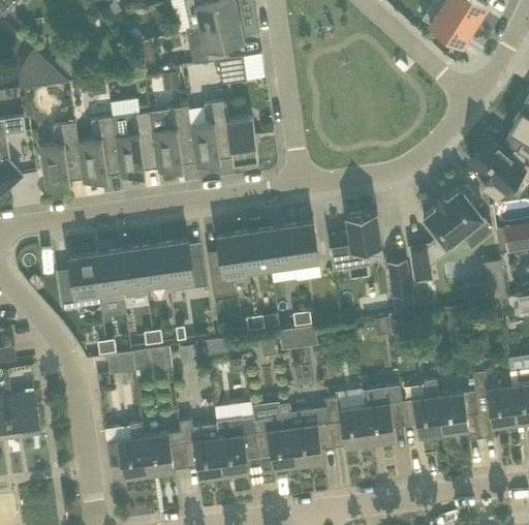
[(0,0),(0,10),(4,14),(17,0),(0,0)]
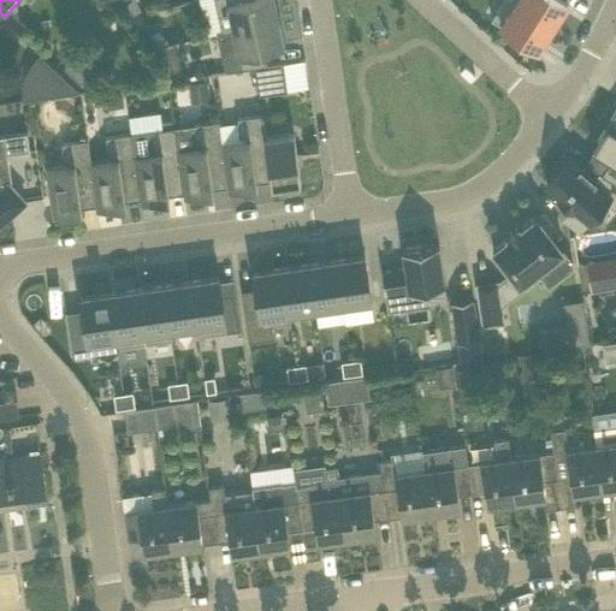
[(213,0),(221,35),(278,23),(273,0),(256,0),(247,3),(246,0),(213,0)]
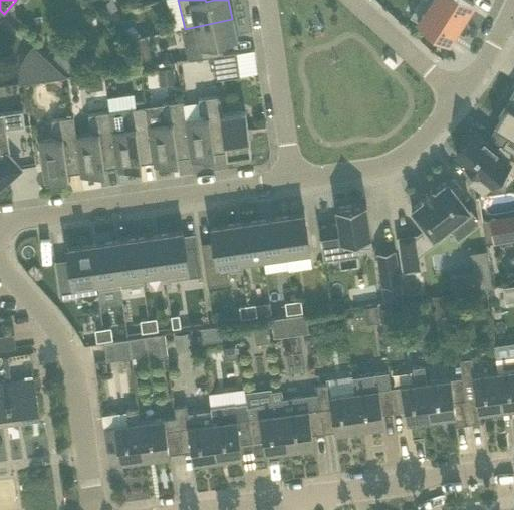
[(424,0),(422,0),(410,19),(449,43),(450,42),(451,42),(451,41),(453,37),(453,38),(454,37),(461,26),(460,26),(461,24),(427,1),(424,0)]
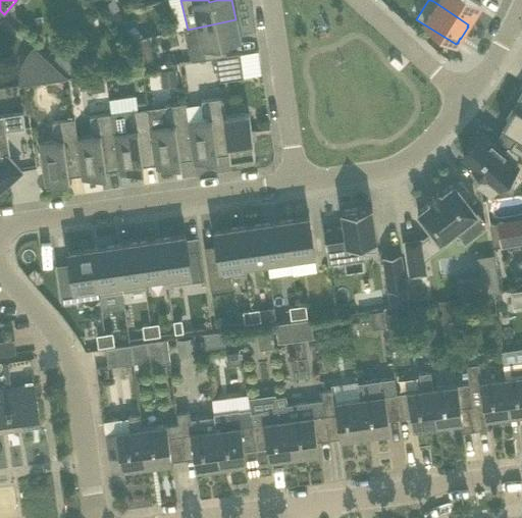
[(433,0),(433,1),(468,24),(469,23),(470,23),(476,12),(477,12),(477,11),(479,7),(479,8),(480,7),(480,5),(472,0),(433,0)]
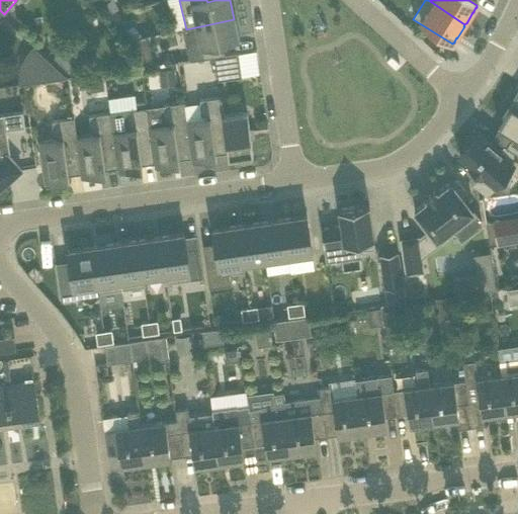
[(133,12),(110,19),(122,30),(137,26),(133,12)]
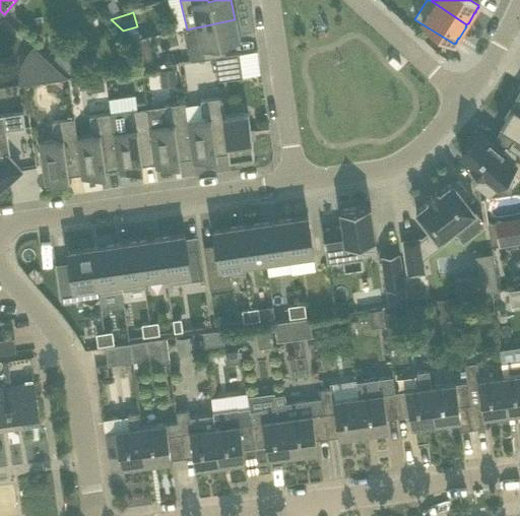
[(235,19),(187,29),(183,30),(190,64),(204,61),(211,60),(219,58),(218,46),(240,41),(235,19)]
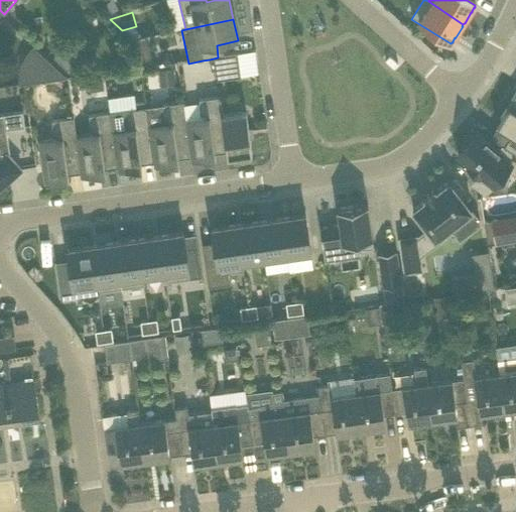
[(82,62),(66,47),(53,61),(69,77),(82,62)]
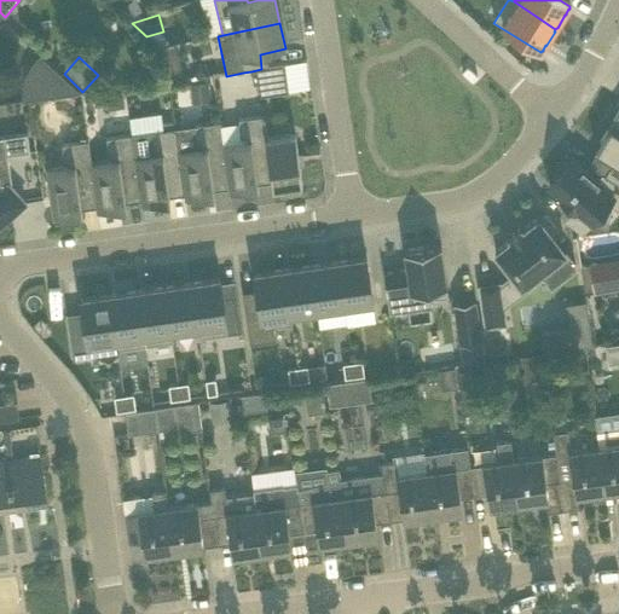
[(33,74),(32,76),(30,77),(30,80),(29,81),(29,84),(28,85),(28,87),(28,88),(27,91),(27,93),(27,94),(27,97),(27,98),(27,100),(27,102),(23,103),(23,104),(74,97),(82,96),(65,80),(61,85),(36,62),(35,63),(38,67),(36,68),(35,69),(35,70),(34,73),(33,74)]
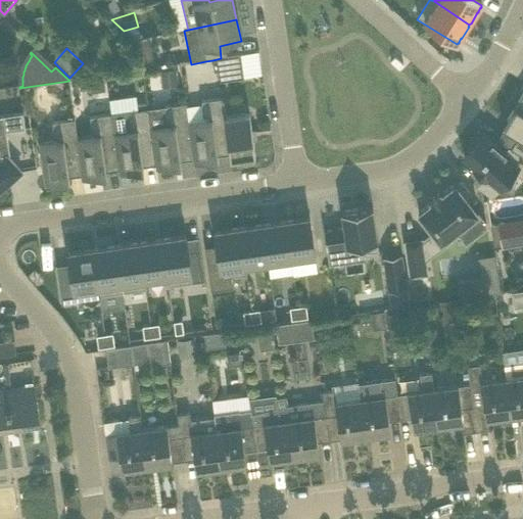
[(221,58),(212,60),(215,74),(218,73),(220,83),(241,79),(240,69),(237,56),(221,58)]
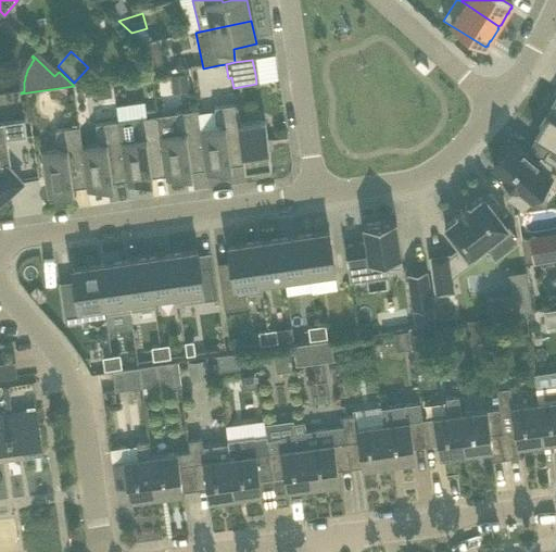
[(116,121),(144,118),(143,104),(115,108),(116,121)]
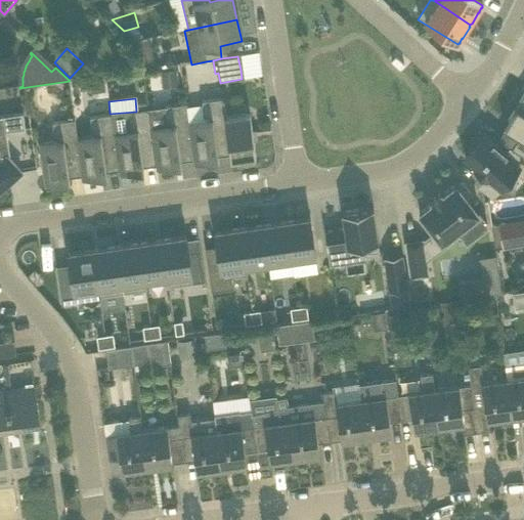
[(210,122),(189,125),(188,125),(193,162),(193,167),(219,163),(218,158),(230,157),(225,120),(226,120),(223,100),(202,103),(204,119),(209,118),(210,122)]
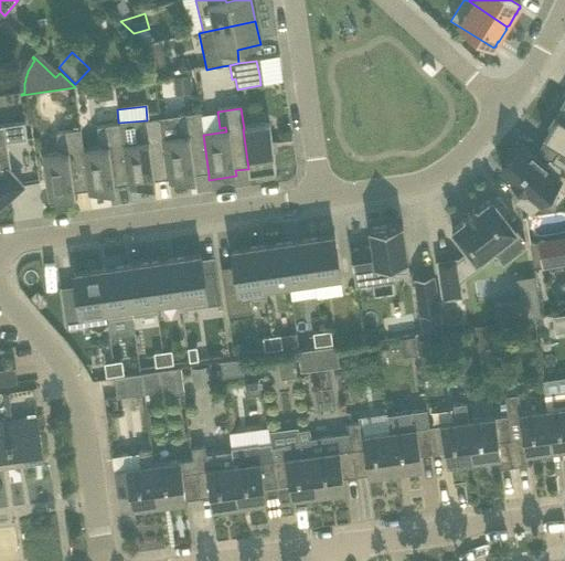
[(162,141),(168,180),(169,186),(195,181),(195,177),(209,175),(203,135),(204,135),(201,114),(178,117),(180,134),(185,133),(185,138),(163,140),(162,141)]
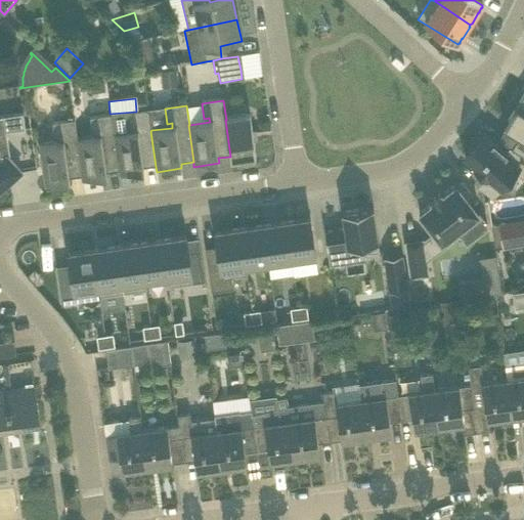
[(508,131),(507,132),(519,139),(512,150),(523,158),(523,114),(516,110),(508,123),(512,126),(508,131)]
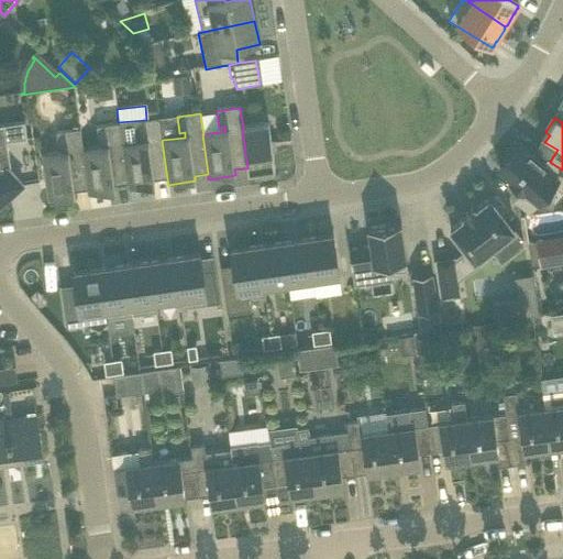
[(120,125),(123,146),(122,146),(128,185),(128,190),(155,187),(154,182),(167,179),(162,141),(163,140),(161,119),(120,125)]
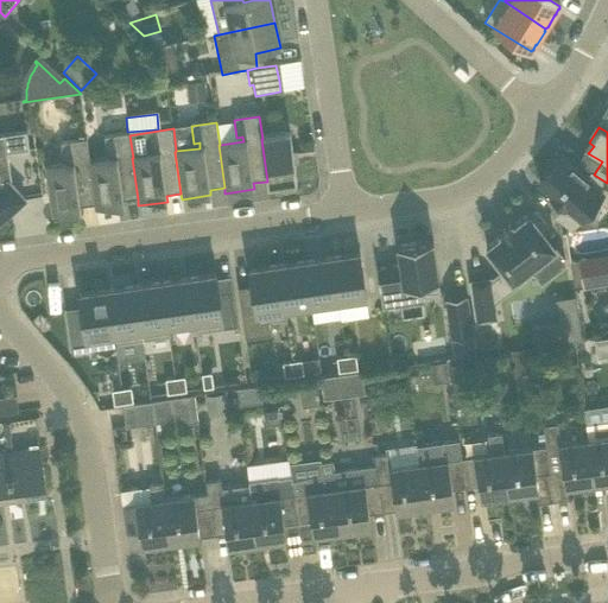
[(0,224),(25,202),(10,184),(12,182),(7,154),(29,151),(27,134),(5,138),(0,138),(0,224)]
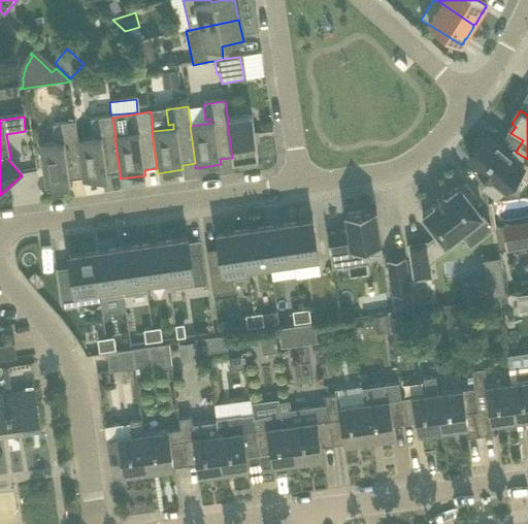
[(116,137),(112,118),(91,121),(93,136),(98,135),(98,139),(78,142),(76,142),(81,179),(83,185),(102,182),(108,181),(107,175),(120,173),(114,137),(116,137)]
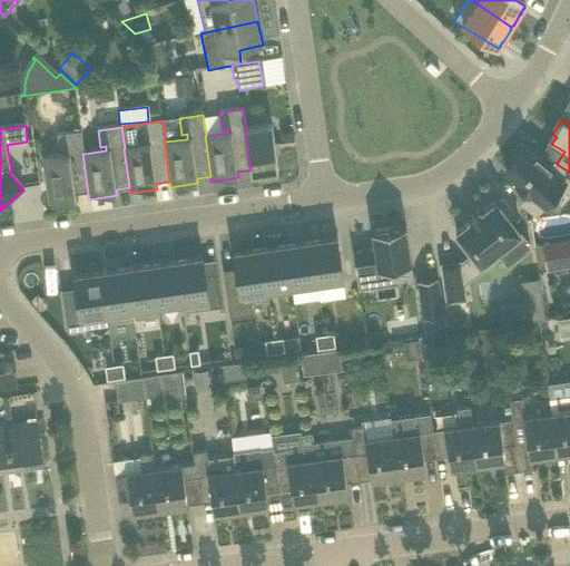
[(251,171),(252,175),(278,172),(272,127),(246,130),(245,130),(251,171)]
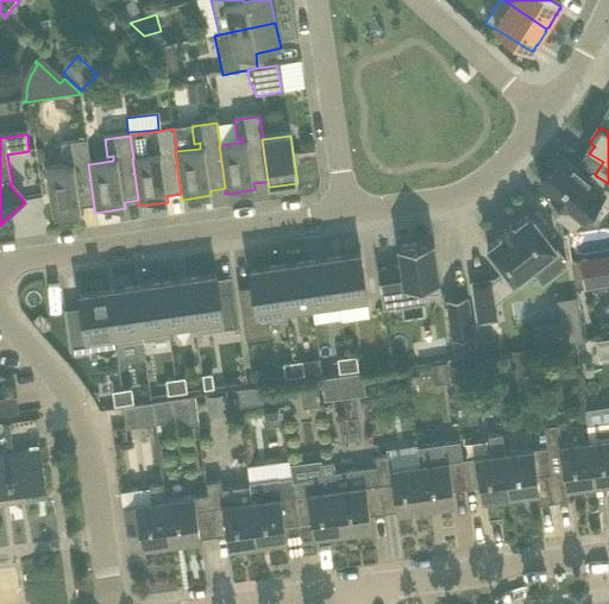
[(80,208),(94,207),(88,164),(90,164),(87,142),(61,145),(64,163),(69,162),(70,167),(45,170),(48,195),(51,219),(74,215),(81,214),(80,208)]
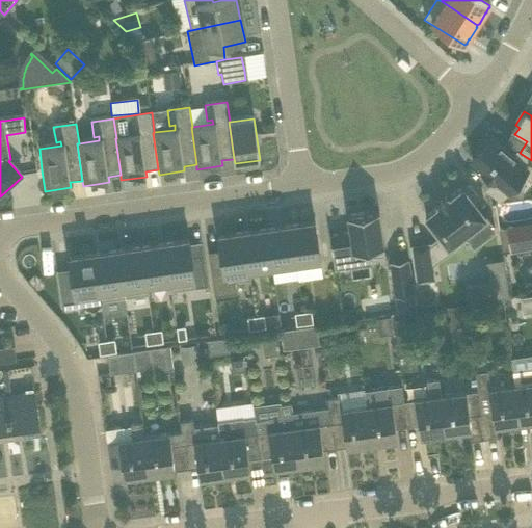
[(479,153),(472,162),(483,173),(482,175),(494,184),(487,191),(500,202),(523,176),(530,183),(531,181),(531,161),(520,154),(519,153),(513,159),(491,139),(488,142),(485,139),(476,150),(479,153)]
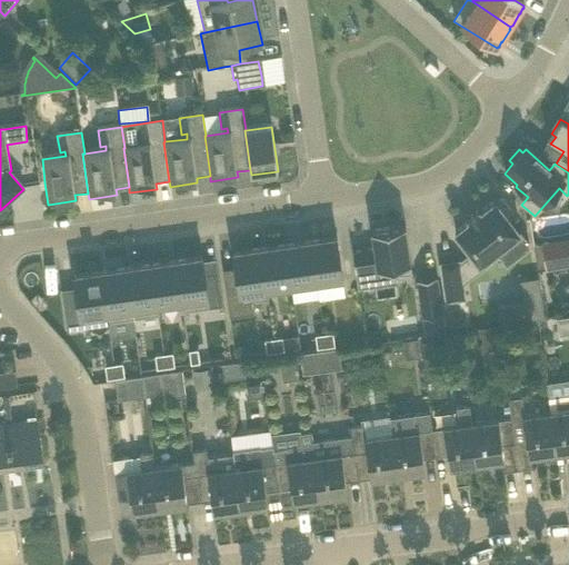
[(497,253),(521,235),(507,217),(511,214),(501,200),(497,205),(496,202),(480,214),(479,212),(469,220),(470,222),(455,234),(472,256),(460,265),(460,263),(439,265),(445,304),(466,300),(463,285),(478,274),(475,269),(480,266),(483,270),(500,258),(497,253)]
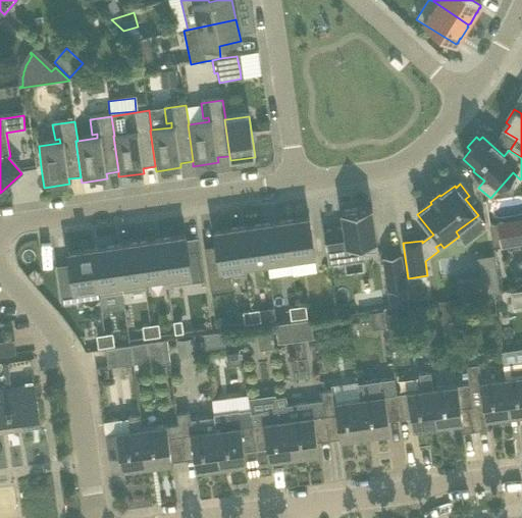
[(333,231),(324,232),(327,251),(336,250),(366,246),(367,254),(378,253),(371,208),(341,213),(344,229),(333,231)]
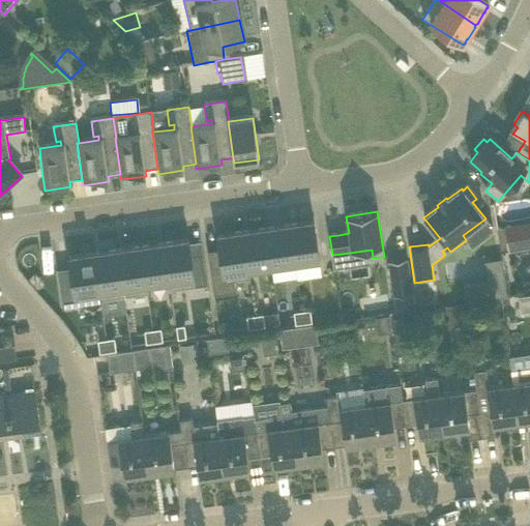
[(314,223),(289,227),(295,263),(295,268),(320,264),(314,223)]
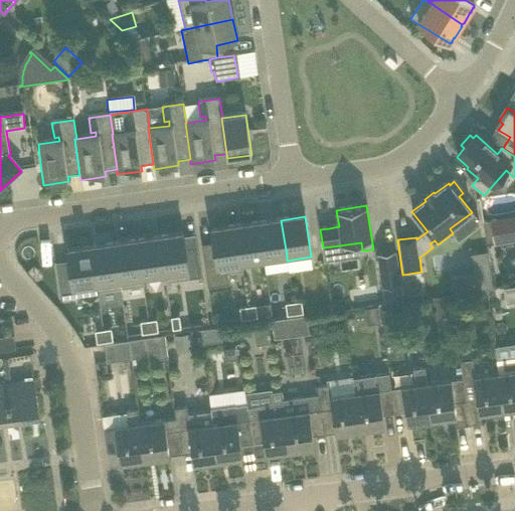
[(514,219),(491,223),(484,225),(488,246),(495,245),(514,241),(514,219)]
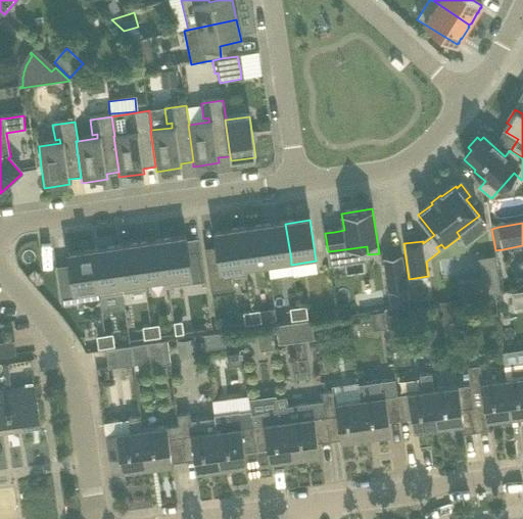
[(285,224),(263,227),(268,263),(291,260),(285,224)]
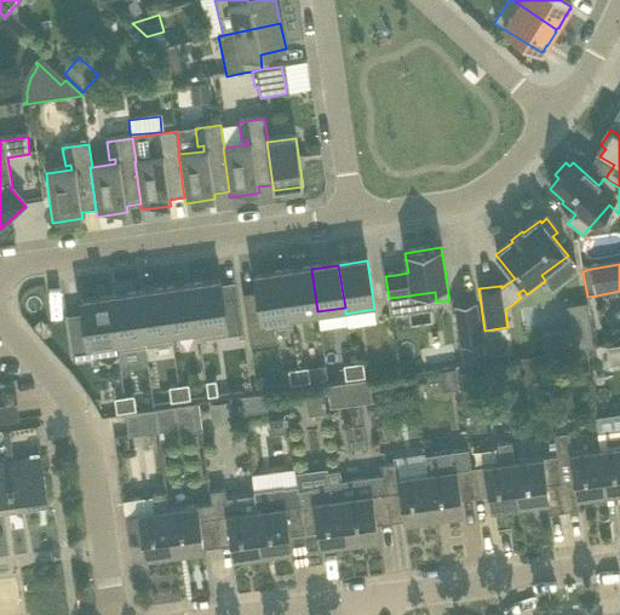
[(311,269),(283,272),(290,315),(317,311),(311,269)]
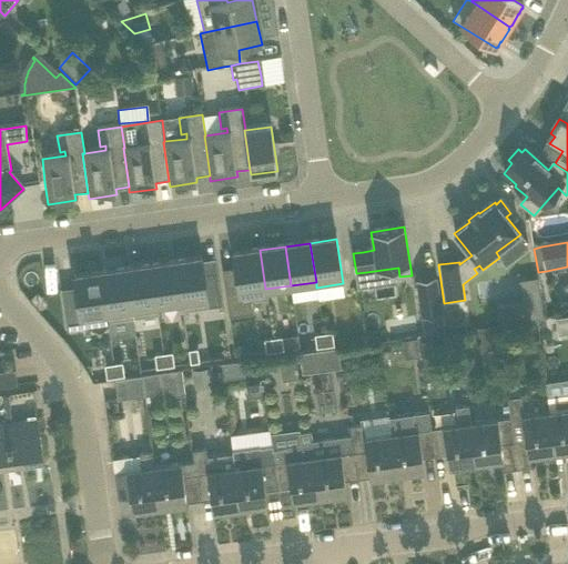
[(236,270),(223,271),(230,319),(253,315),(251,302),(267,300),(265,289),(260,250),(234,254),(236,270)]
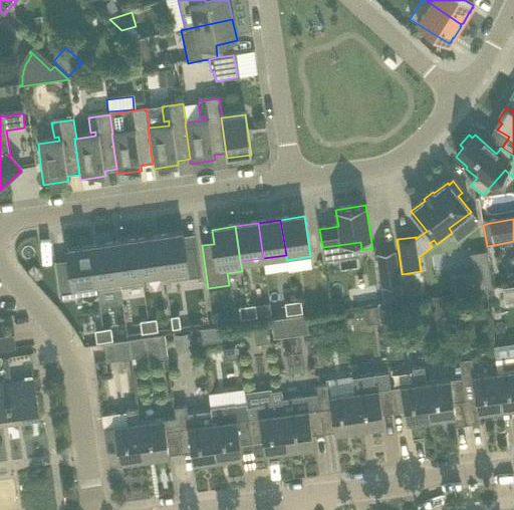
[(183,234),(159,237),(165,277),(166,284),(201,279),(197,248),(185,250),(183,238),(183,234)]
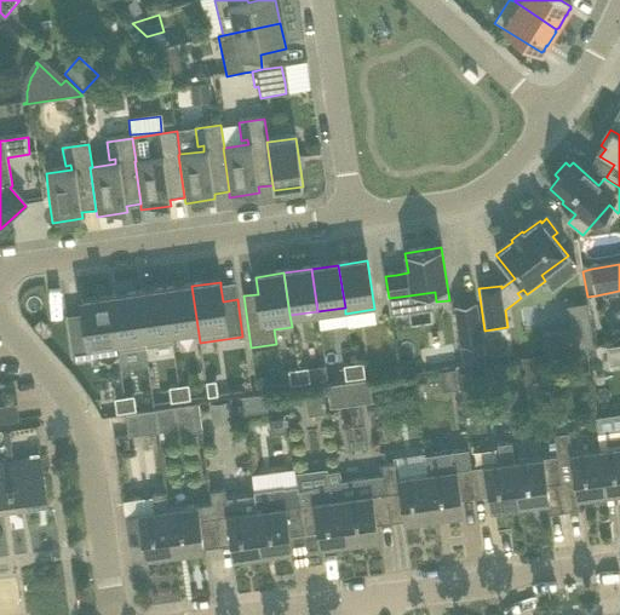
[(191,286),(165,291),(172,339),(199,334),(191,286)]
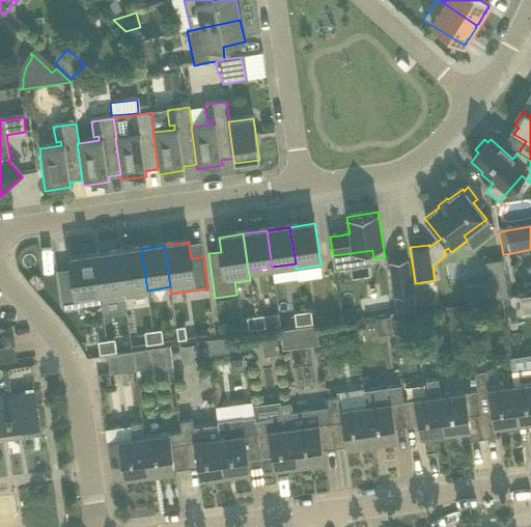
[(141,249),(117,252),(124,300),(147,297),(147,290),(141,249)]
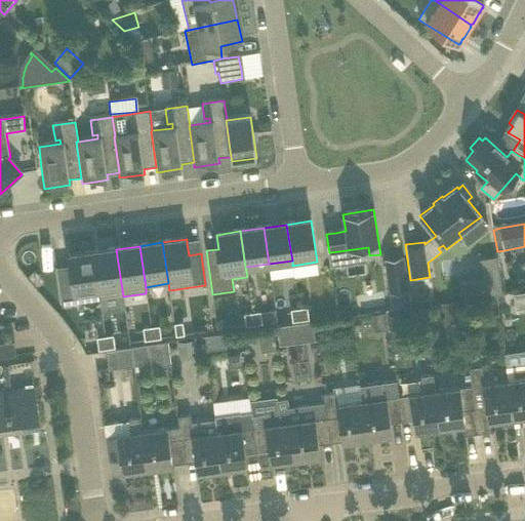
[(116,249),(93,252),(99,299),(123,296),(116,249)]
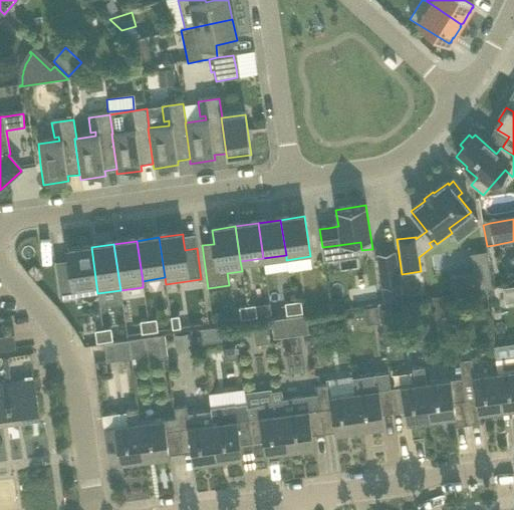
[(69,262),(57,264),(62,298),(97,293),(91,247),(67,250),(69,262)]
